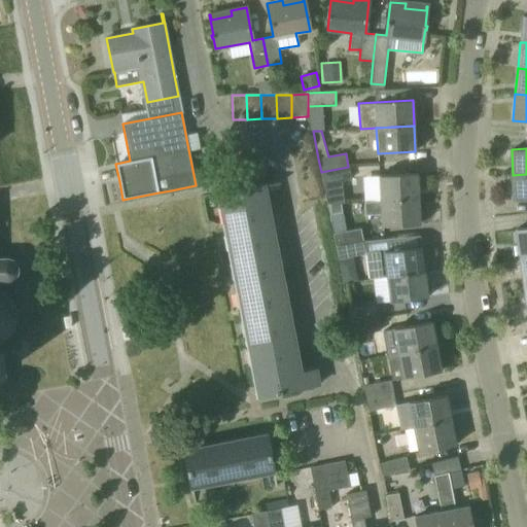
[(327,204),(341,204),(344,203),(342,181),(351,179),(348,167),(321,172),(323,184),(327,204)]
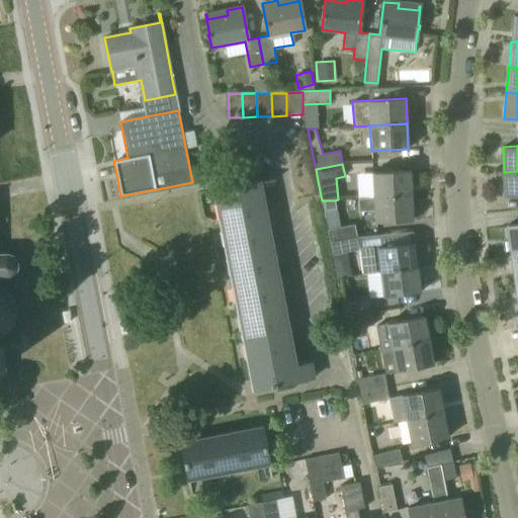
[(373,197),(411,195),(410,171),(372,173),(373,197)]
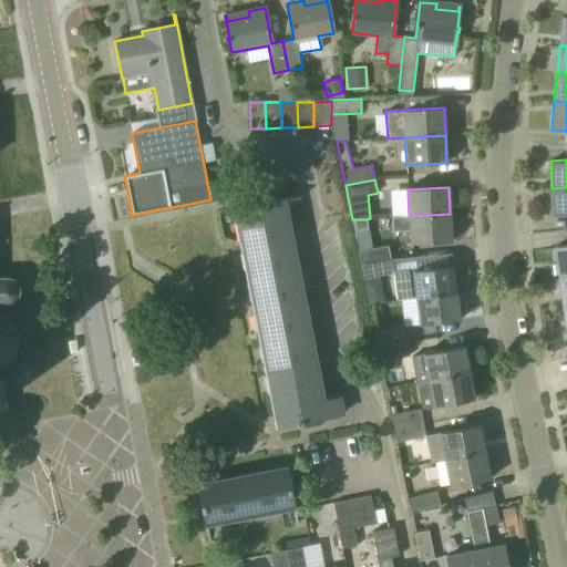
[(553,216),(566,215),(566,187),(552,188),(553,216)]
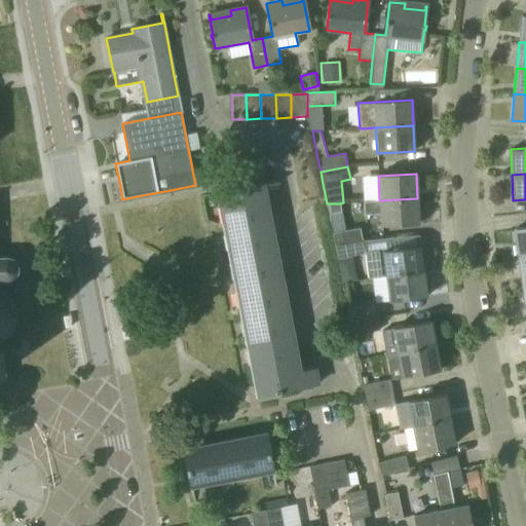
[(295,373),(258,187),(279,183),(279,182),(217,193),(220,207),(223,207),(226,221),(223,222),(257,397),(280,392),(280,390),(318,383),(315,369),(295,373)]
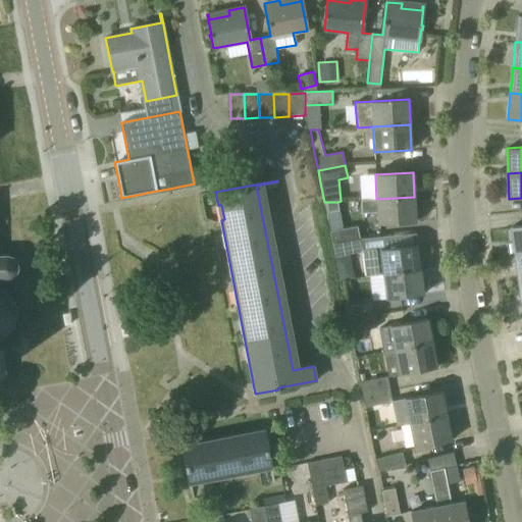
[(414,197),(376,199),(361,200),(362,213),(377,212),(377,224),(415,222),(414,197)]
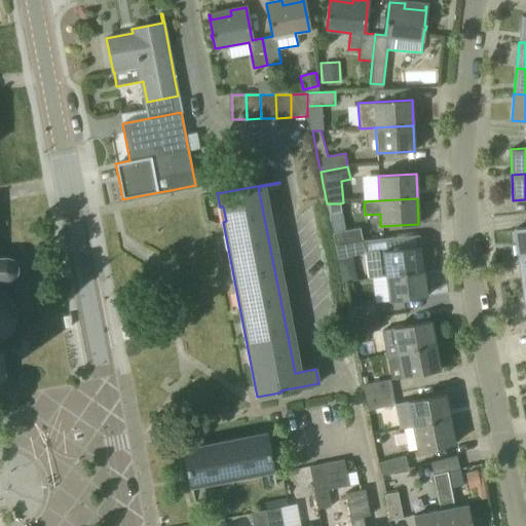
[(329,215),(341,212),(340,203),(327,203),(329,215)]
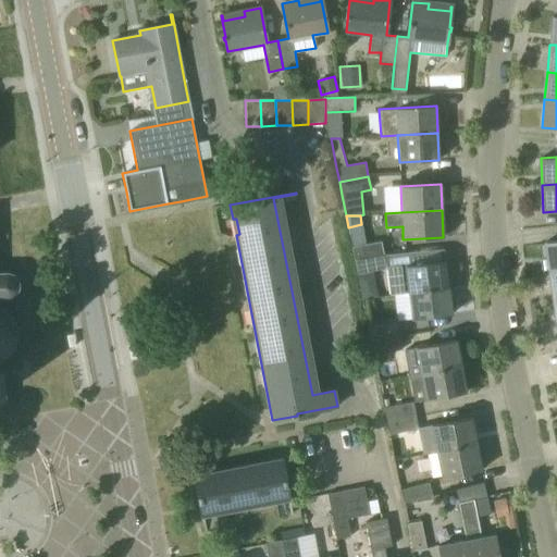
[(549,270),(556,269),(556,240),(545,243),(549,270)]
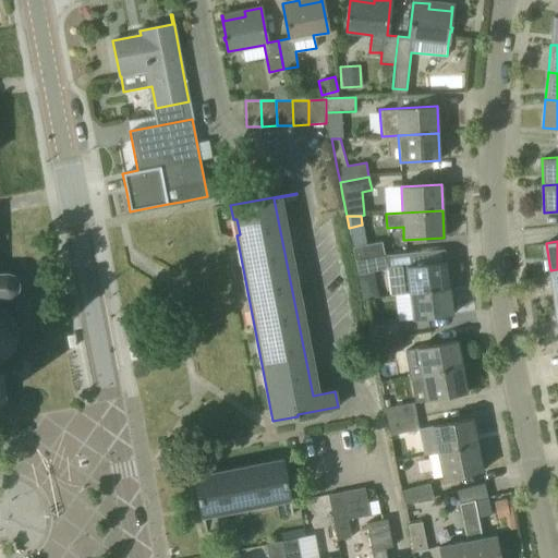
[(355,261),(385,255),(381,242),(353,247),(355,261)]
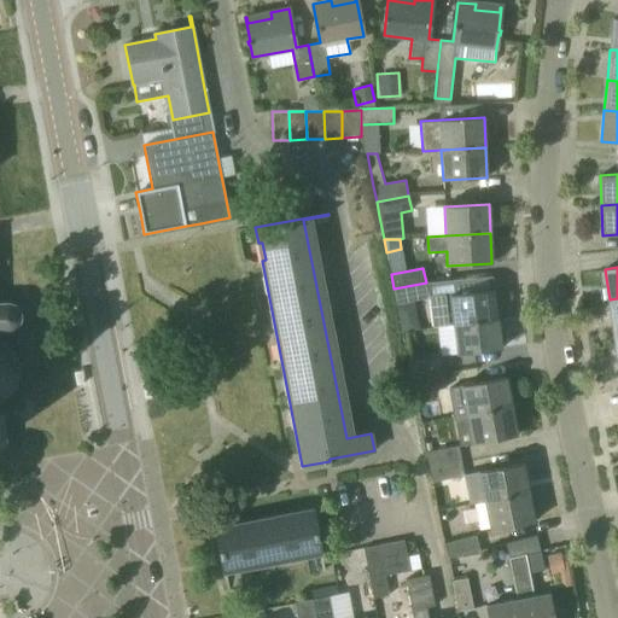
[(397,304),(429,298),(426,283),(394,289),(397,304)]
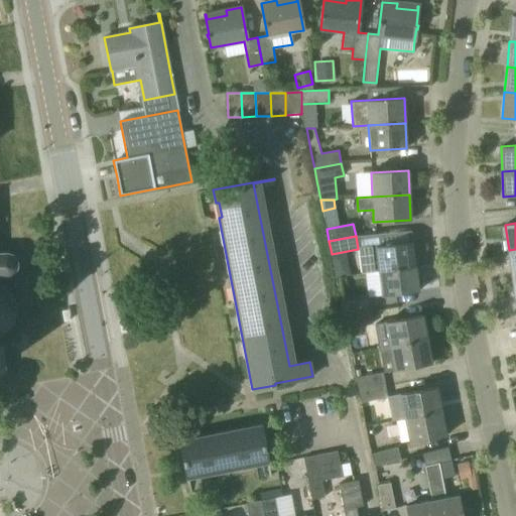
[(362,273),(378,271),(415,266),(412,242),(359,248),(362,273)]
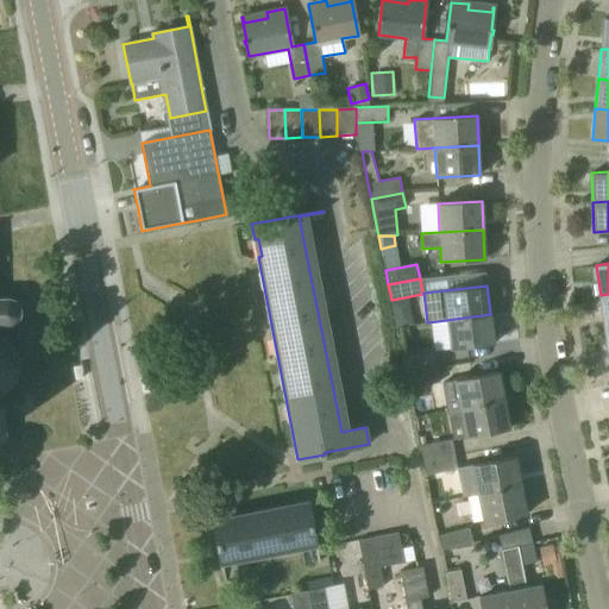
[(0,300),(0,440),(4,440),(2,407),(0,406),(0,391),(5,389),(12,382),(17,372),(17,362),(13,352),(7,344),(0,339),(0,324),(7,324),(13,321),(17,318),(18,312),(17,306),(12,301),(6,300),(0,300)]
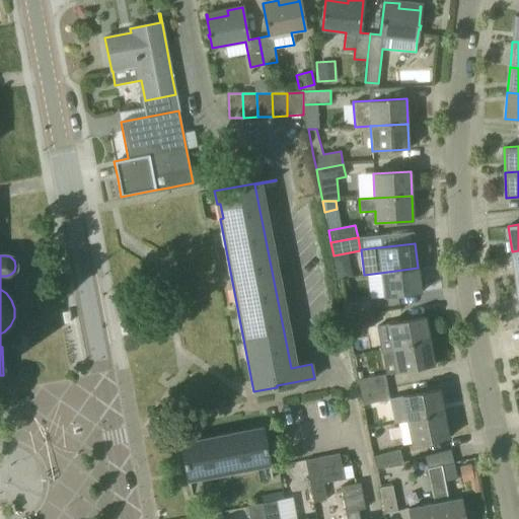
[(383,297),(421,293),(418,268),(380,273),(383,297)]
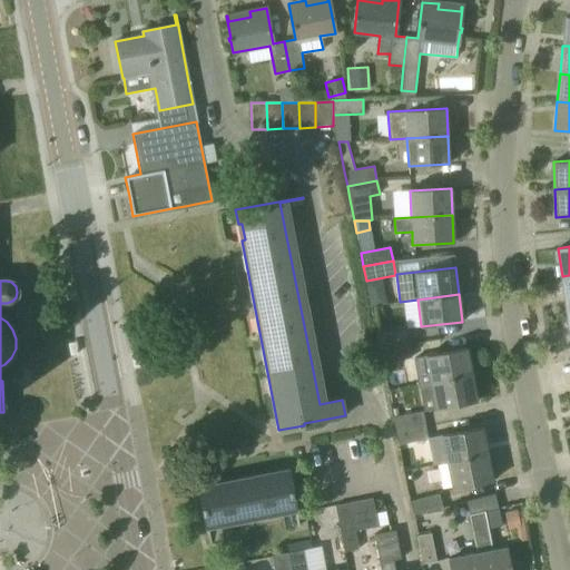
[(380,350),(409,344),(406,330),(376,335),(380,350)]
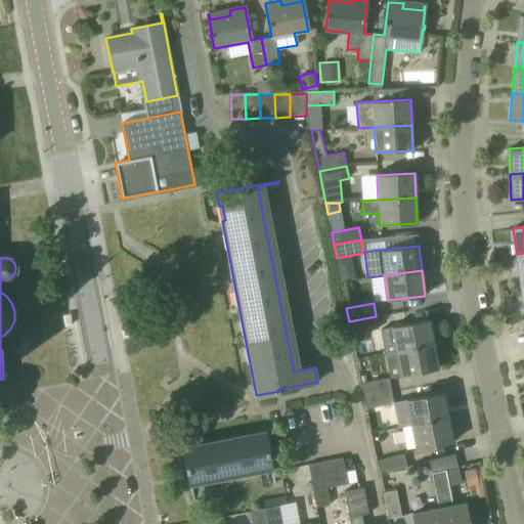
[(351,334),(379,329),(376,316),(349,321),(351,334)]
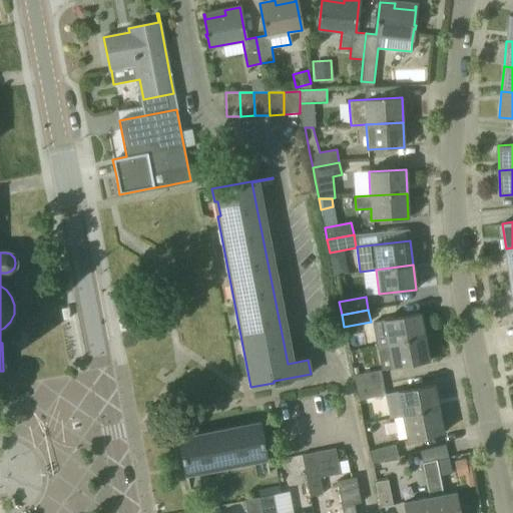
[(377,347),(388,344),(425,337),(420,313),(372,322),(377,347)]
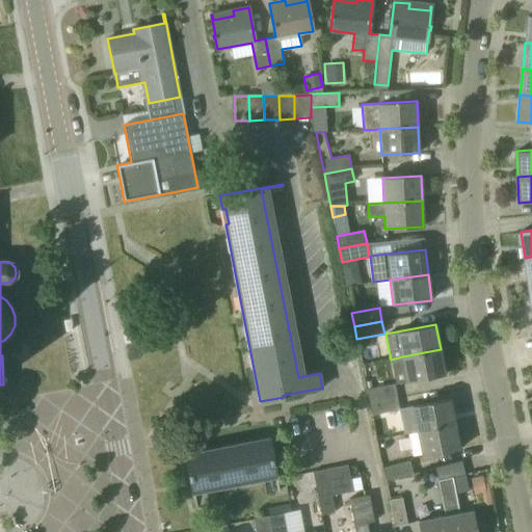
[(407,381),(446,375),(441,349),(402,356),(407,381)]
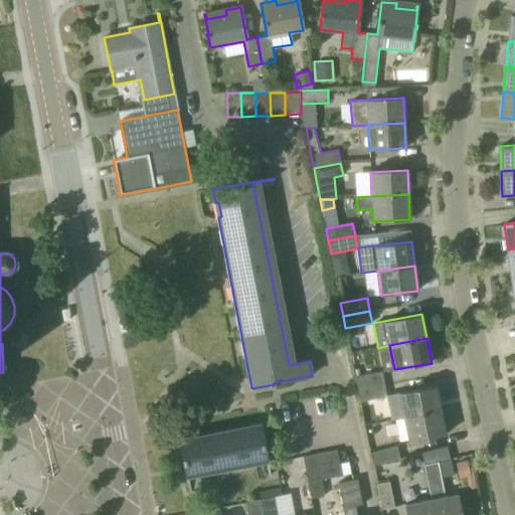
[(357,389),(384,384),(382,371),(355,377),(357,389)]
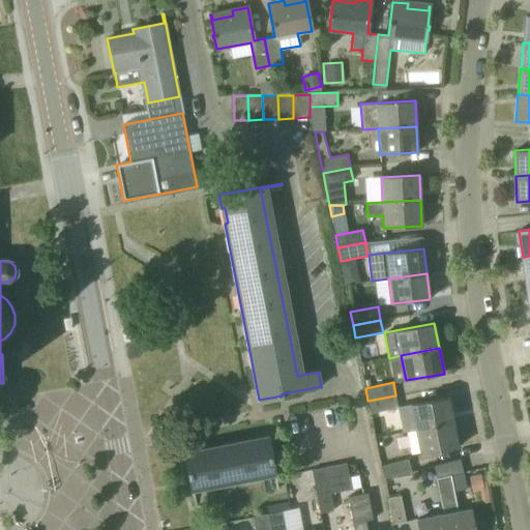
[(371,413),(399,408),(395,395),(367,401),(371,413)]
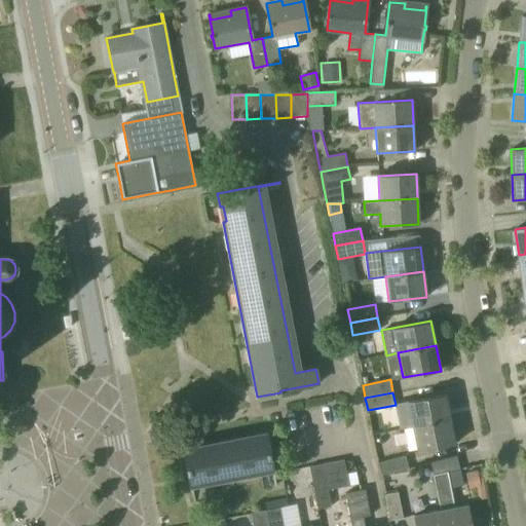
[(413,426),(450,419),(445,395),(408,402),(413,426)]
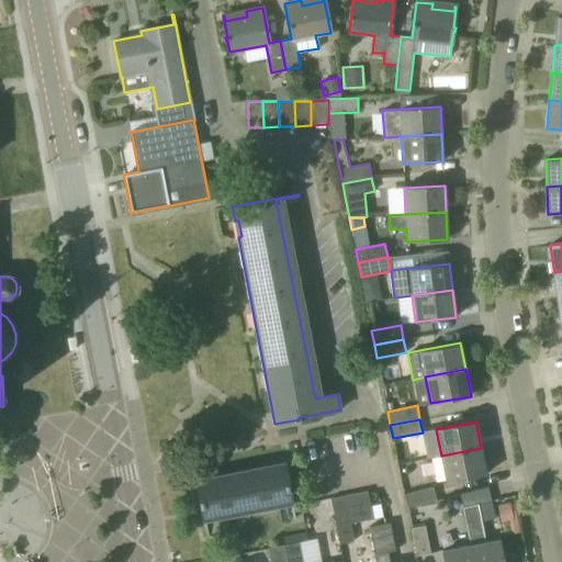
[(446,482),(486,474),(481,448),(441,456),(446,482)]
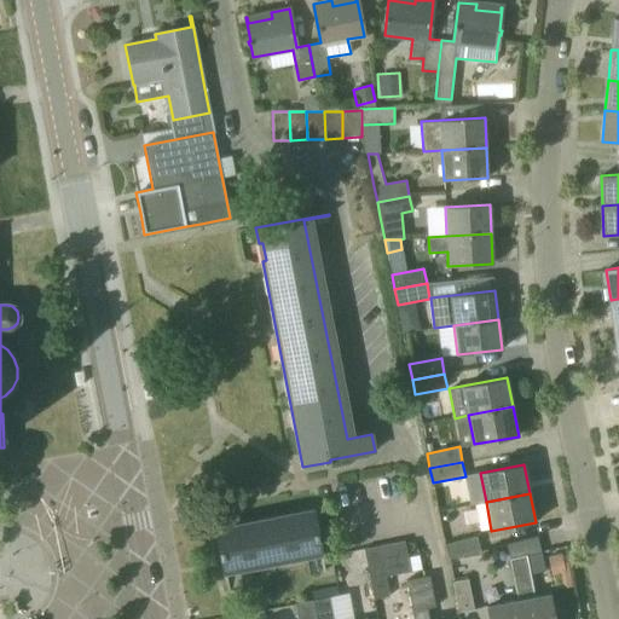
[(325,571),(313,510),(288,515),(296,559),(306,556),(310,574),(325,571)]
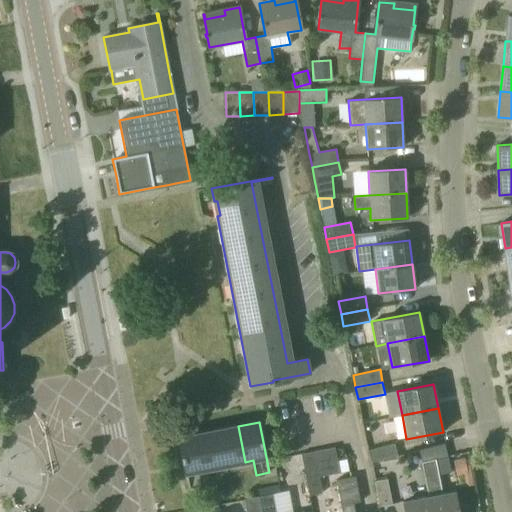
[(39,430),(46,466),(82,459),(75,423),(39,430)]
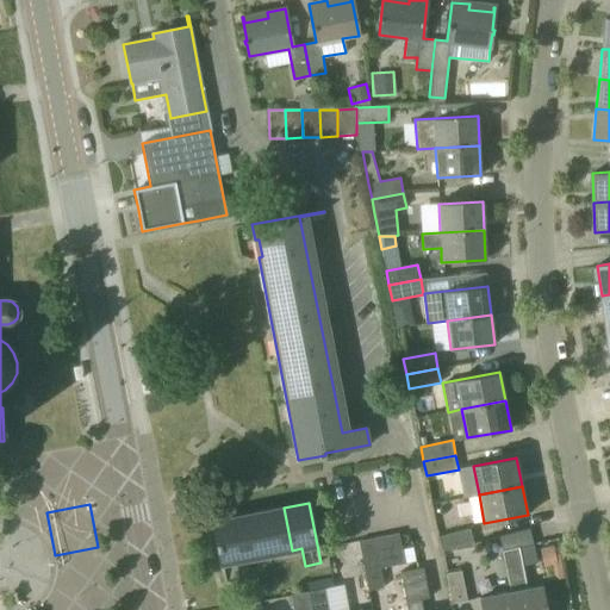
[(269,555),(292,551),(284,508),(261,512),(269,555)]
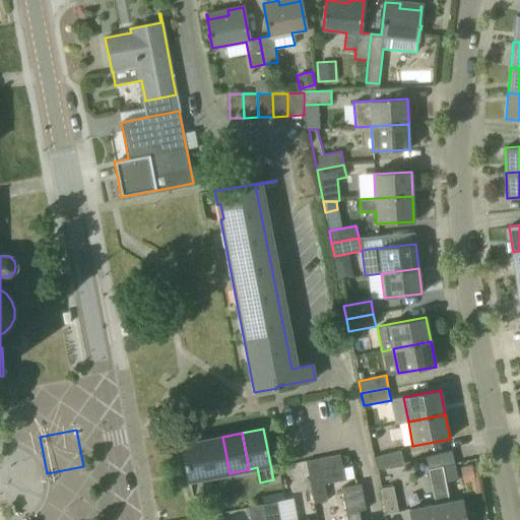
[(209,477),(230,473),(222,437),(202,441),(209,477)]
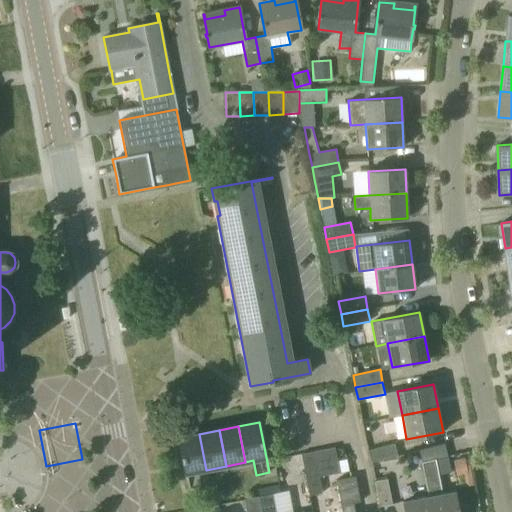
[(188,488),(201,486),(198,471),(206,470),(199,434),(178,438),(188,488)]
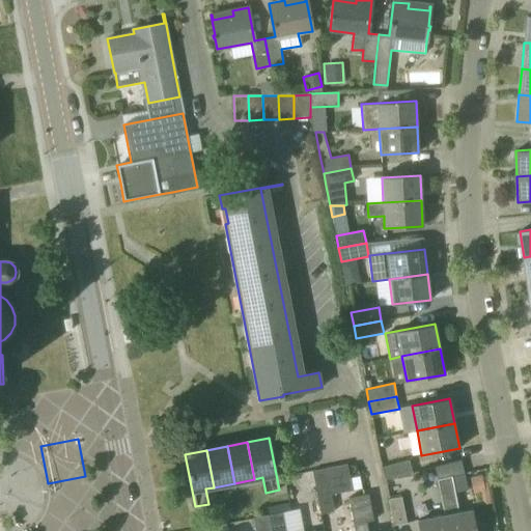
[(385,480),(386,479),(413,473),(410,459),(382,467),(385,480)]
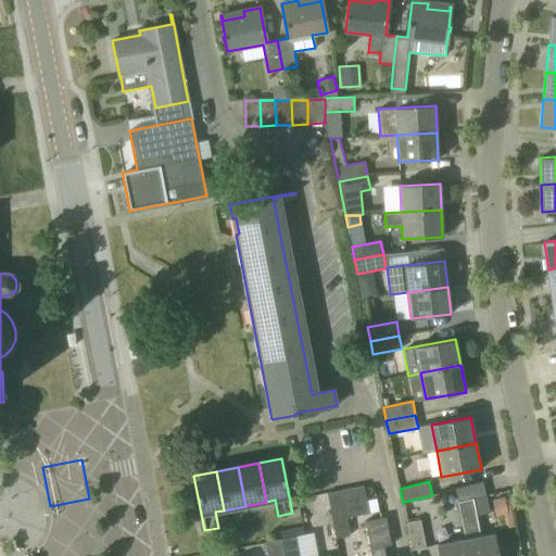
[(481,536),(474,498),(485,495),(482,482),(455,489),(458,502),(458,503),(466,540),(468,555),(497,555),(493,534),(481,536)]
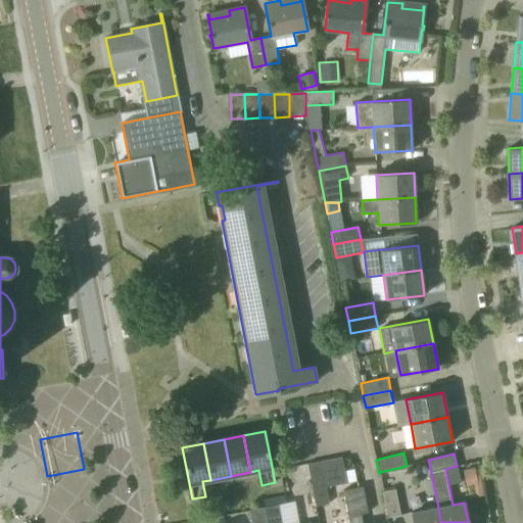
[(328,484),(346,480),(342,457),(324,461),(328,484)]
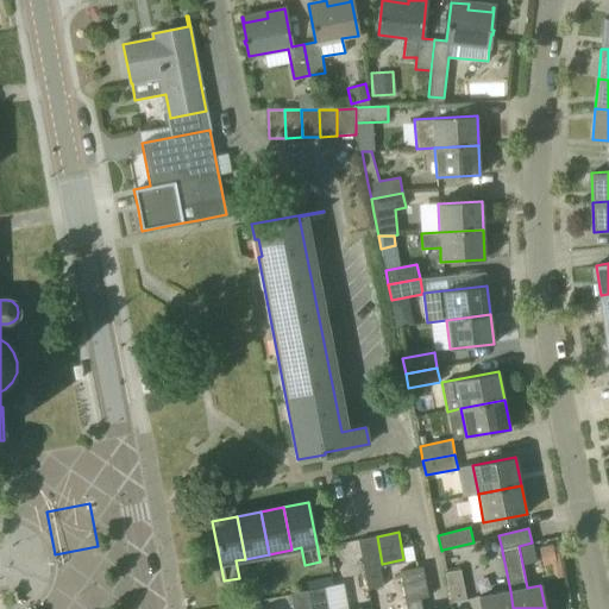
[(364,570),(380,567),(380,565),(382,564),(377,537),(358,540),(364,570)]
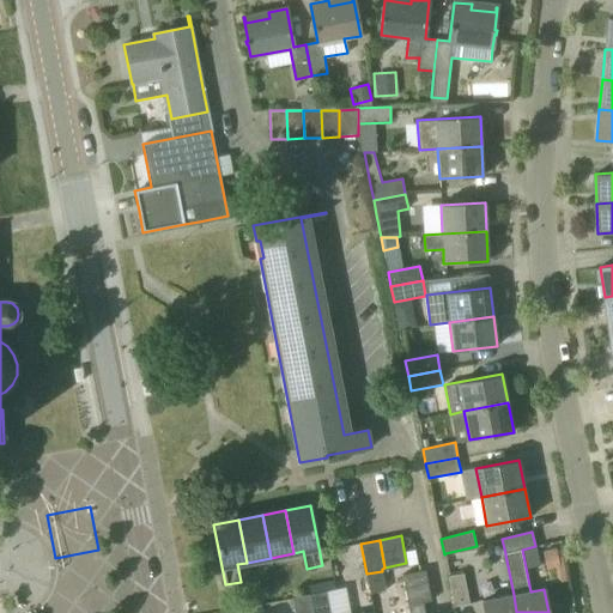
[(554,547),(542,550),(546,569),(556,566),(557,566),(556,557),(554,547)]
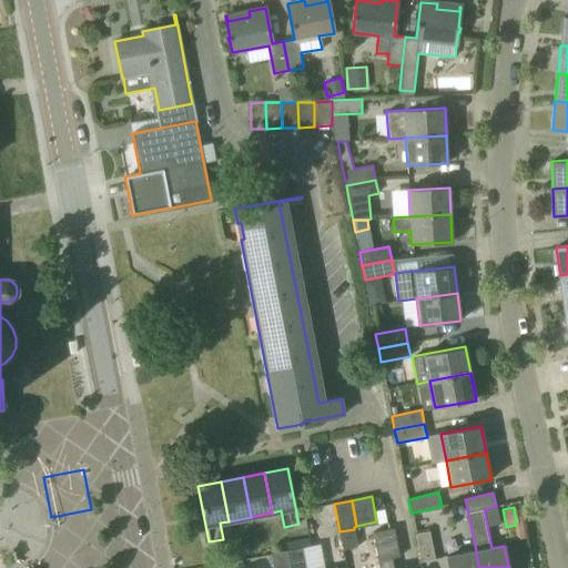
[(516,525),(515,525),(516,538),(525,537),(521,515),(515,516),(516,525)]
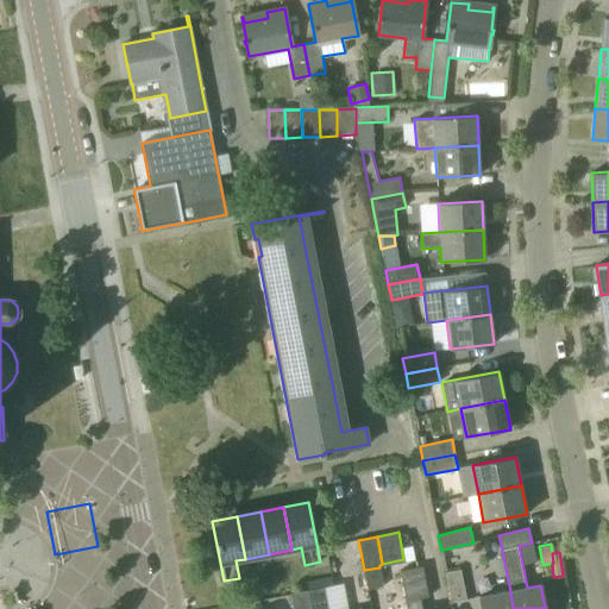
[(422,608),(420,598),(428,596),(422,566),(400,571),(407,608),(422,608)]
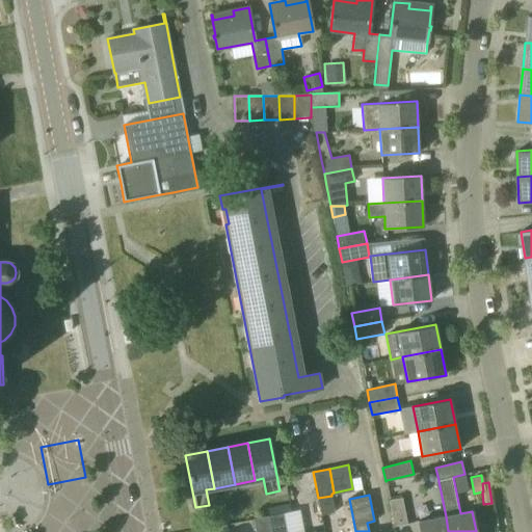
[(321,514),(335,512),(331,496),(318,498),(321,514)]
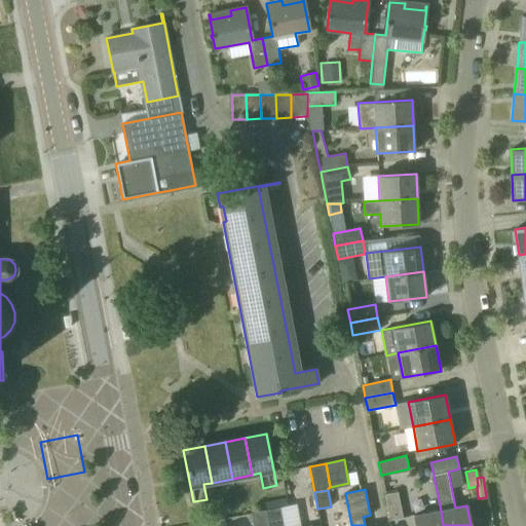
[(389,520),(403,518),(398,492),(384,494),(389,520)]
